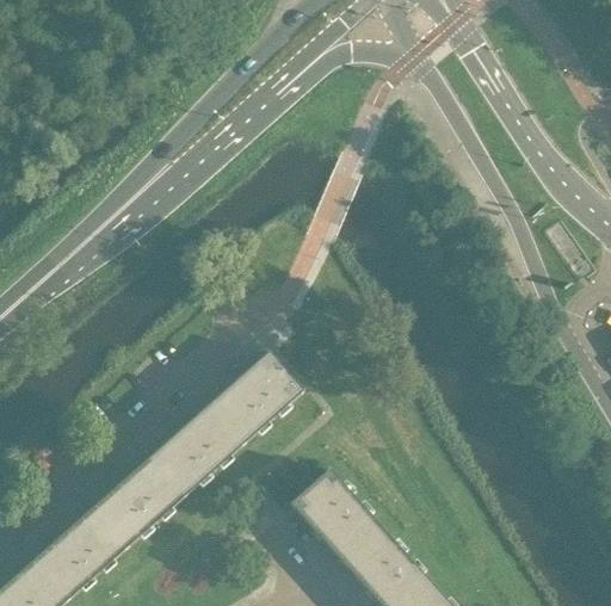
[(264,356),(209,404),(244,443),(300,393),(301,393),(303,390),(269,351),(264,354),(264,356)]
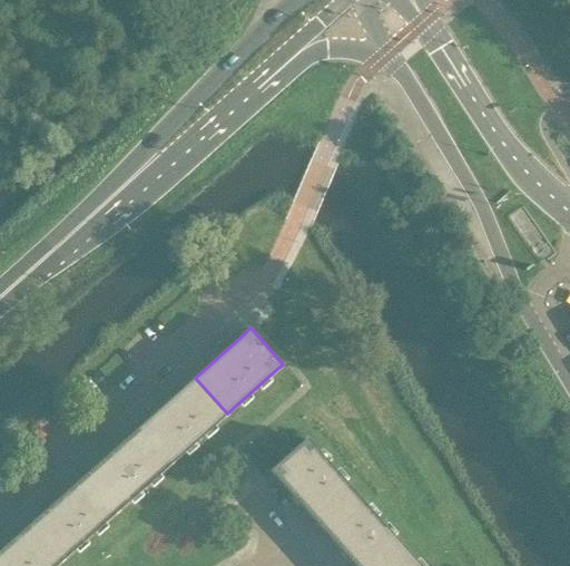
[(173,462),(227,413),(195,378),(140,426),(173,462)]
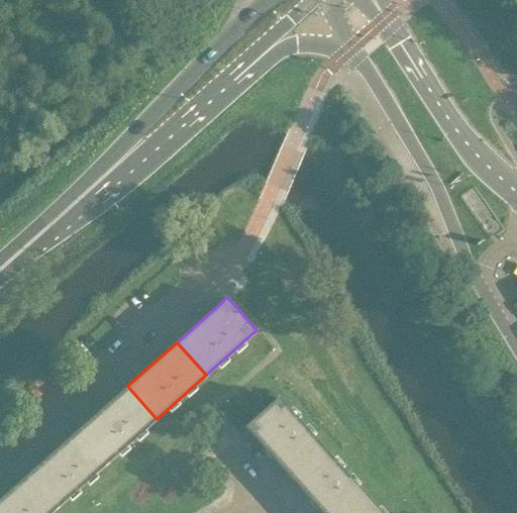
[(127,386),(78,430),(107,463),(157,419),(127,386)]
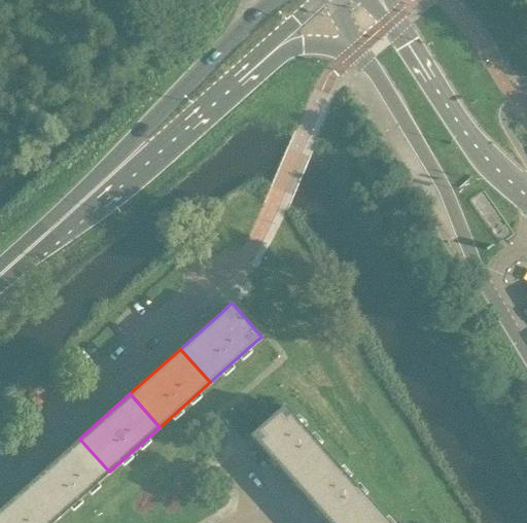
[(254,438),(295,485),(329,455),(286,407),(284,404),(250,434),(253,438),(254,438)]
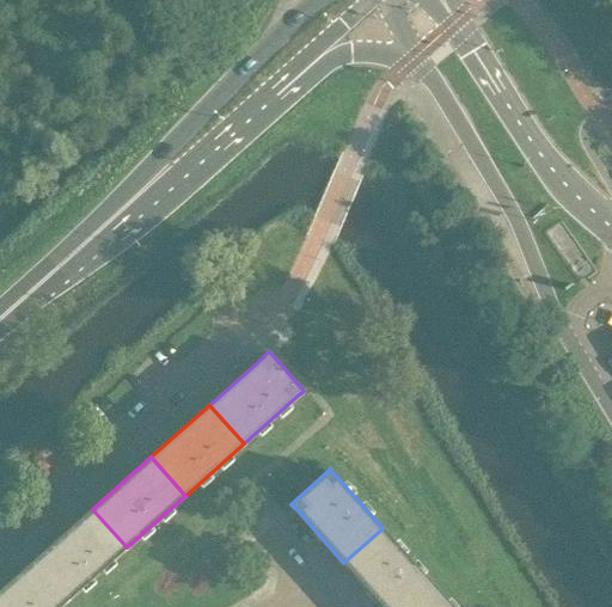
[(68,600),(127,547),(92,509),(34,560),(68,600)]
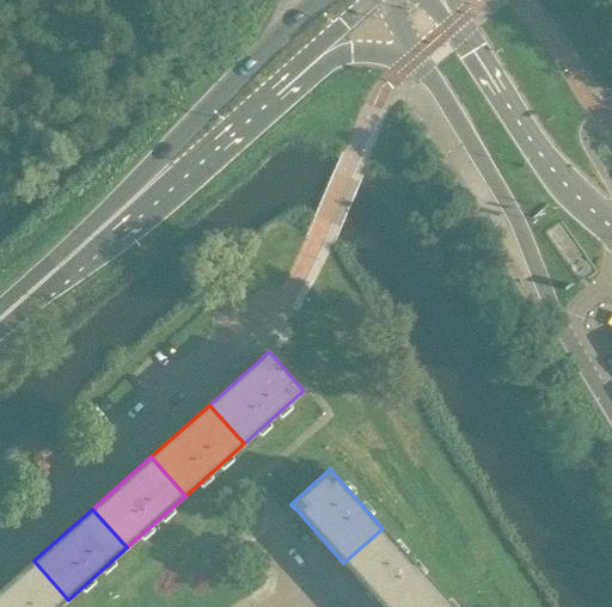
[(383,606),(411,606),(434,587),(383,528),(343,563),(383,606)]
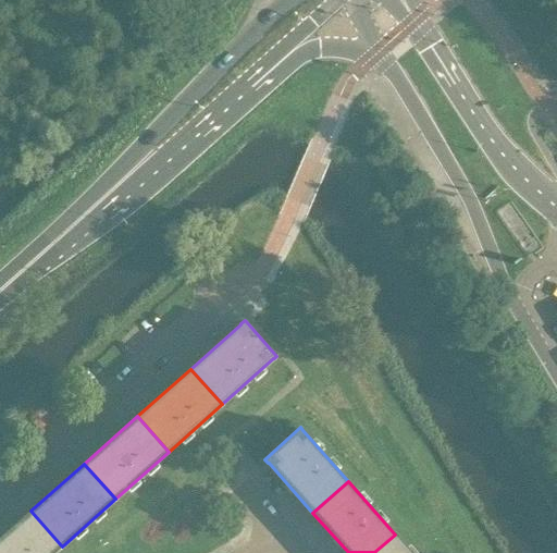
[(54,552),(62,547),(31,511),(0,538),(0,552),(54,552)]
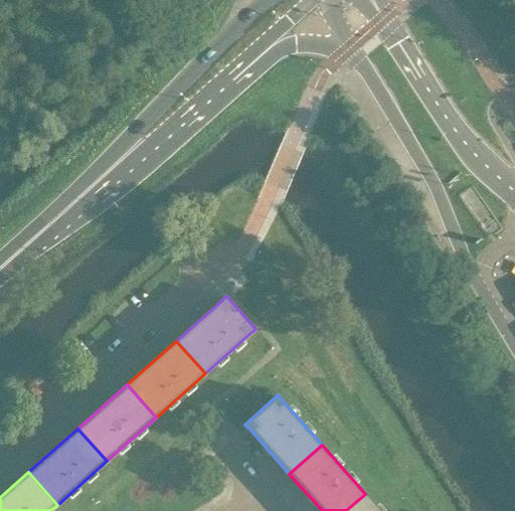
[(380,510),(365,494),(346,510),(380,510)]
